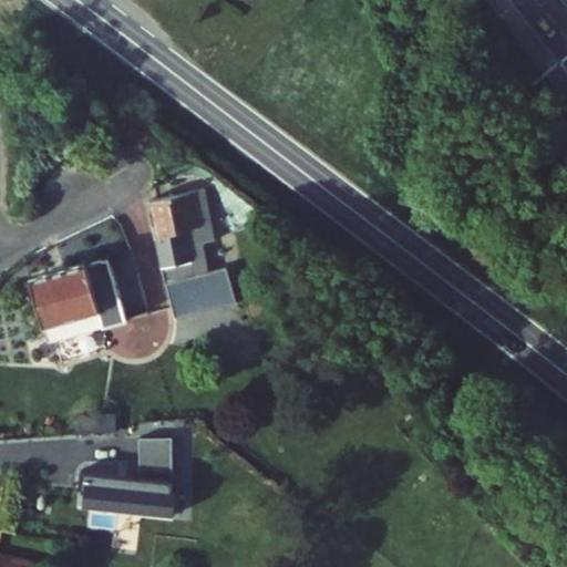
[(214,240),(202,188),(186,192),(195,229),(184,233),(188,251),(206,260),(203,241),(214,240)]
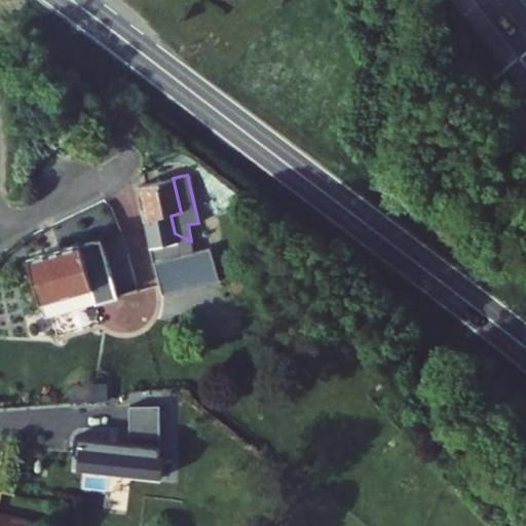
[(173,178),(135,186),(147,239),(175,233),(171,216),(181,213),(173,178)]
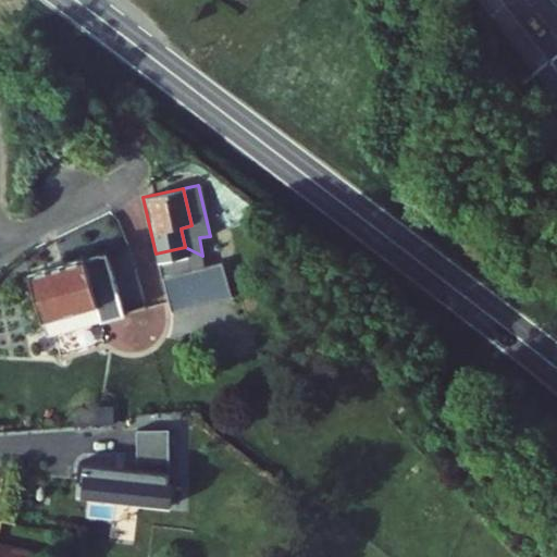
[(192,273),(185,247),(156,254),(162,281),(192,273)]
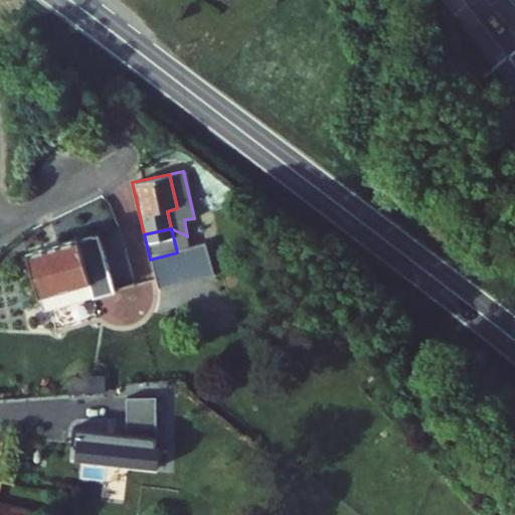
[(189,249),(187,236),(171,228),(177,252),(189,249)]
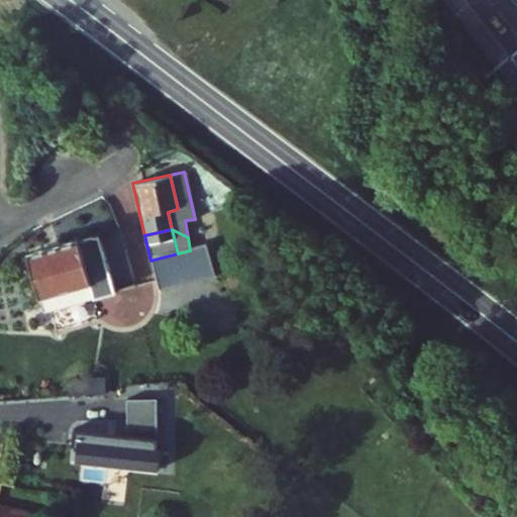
[(112,292),(96,234),(25,254),(41,311),(112,292)]
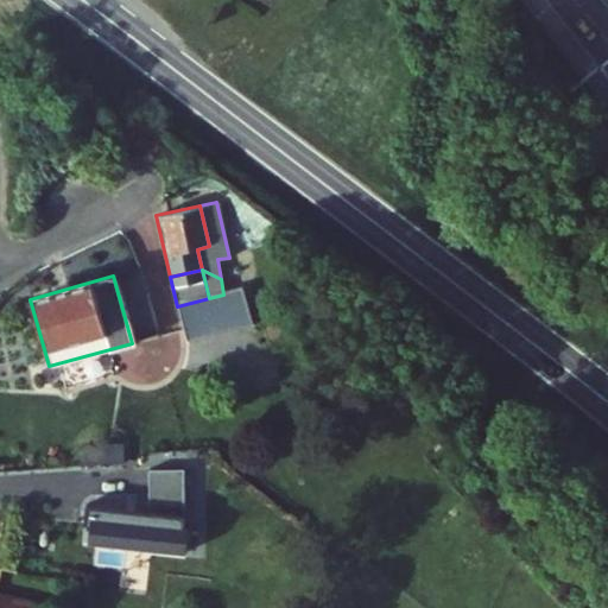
[(209,298),(177,306),(182,329),(229,318),(223,295),(209,298)]
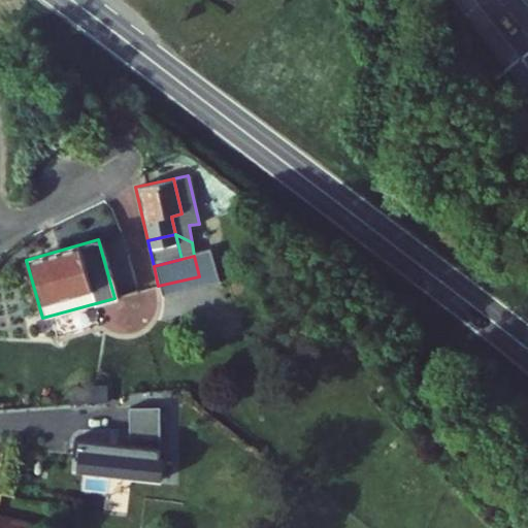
[(163,479),(163,408),(130,407),(130,444),(76,444),(76,479),(163,479)]
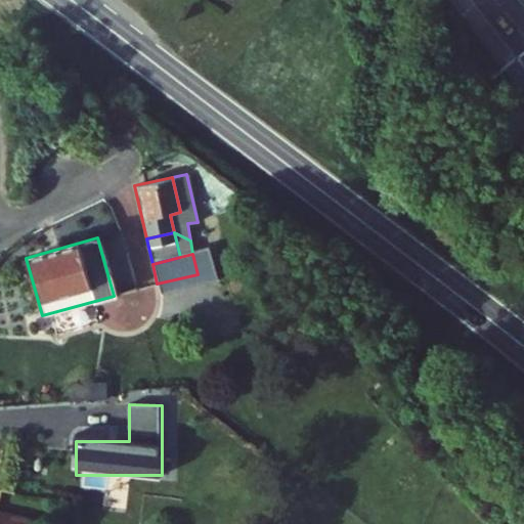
[(33,523),(34,521),(0,514),(0,523),(33,523)]
